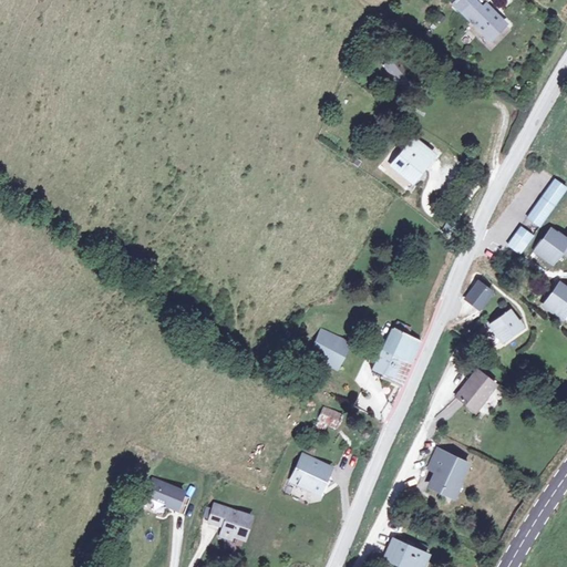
[(475,0),(457,0),(454,4),(492,40),(507,24),(487,4),(484,9),(475,0)]
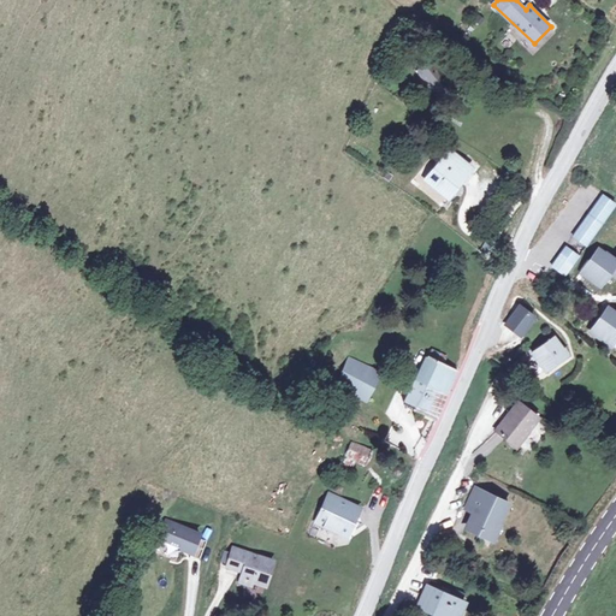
[(449,61),(438,70),(451,88),(461,80),(449,61)]
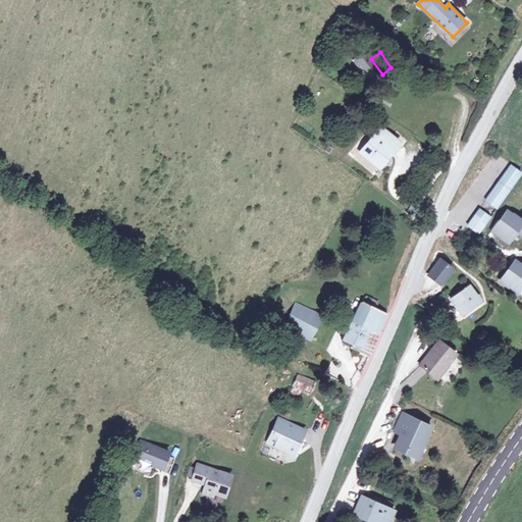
[(364,72),(371,65),(360,54),(353,61),(364,72)]
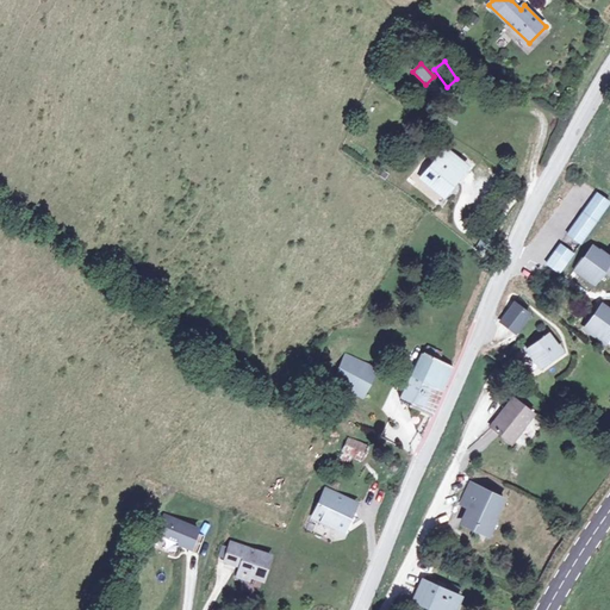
[(464,151),(442,176),(460,193),(473,178),(477,180),(485,169),(464,151)]
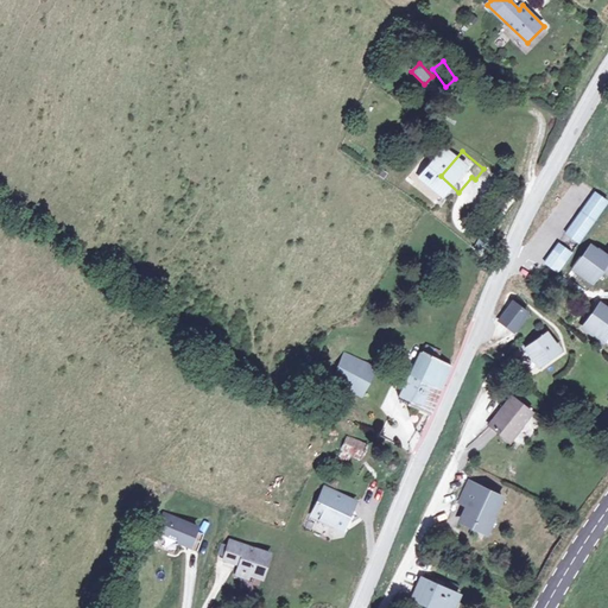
[(569,225),(583,234),(607,197),(607,195),(596,185),(569,225)]
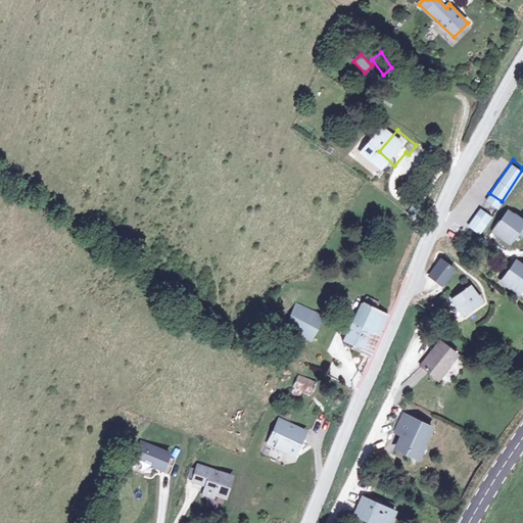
[(489,193),(479,207),(485,211),(488,207),(493,211),(502,201),(489,193)]
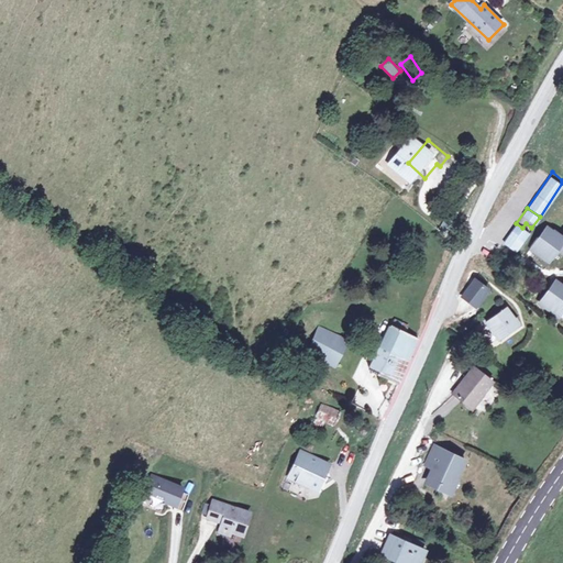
[(442,219),(451,224),(455,219),(446,212),(442,219)]
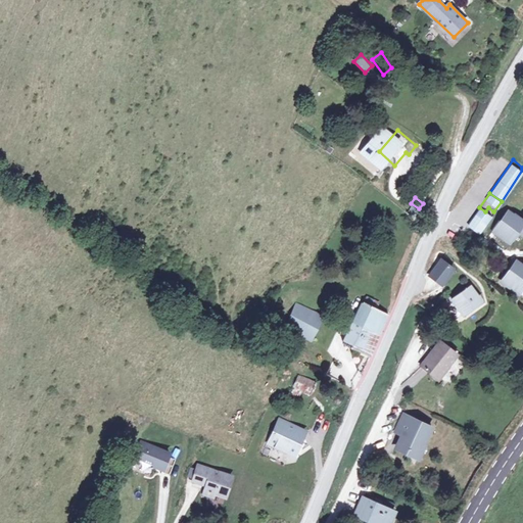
[(414,216),(419,208),(411,203),(406,209),(414,216)]
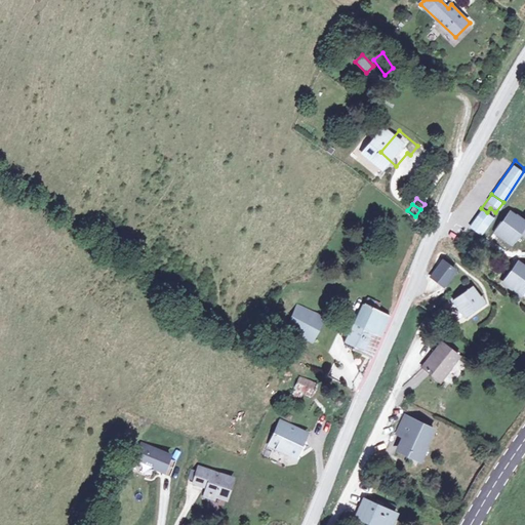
[(502,216),(496,226),(510,236),(515,231),(517,232),(520,227),(524,230),(524,211),(519,207),(516,210),(512,207),(506,217),(502,216)]
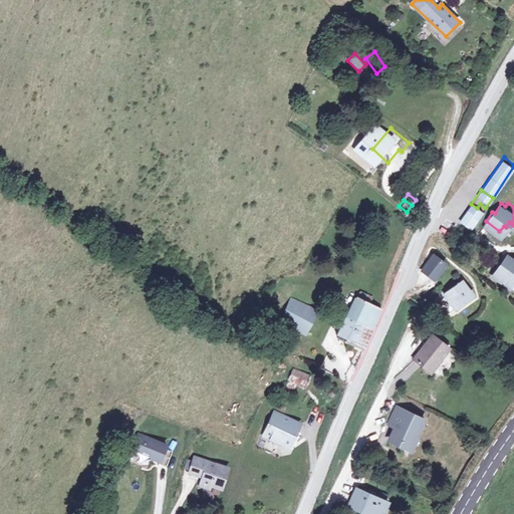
[(477,208),(471,204),(463,216),(474,224),(485,208),(480,204),(477,208)]
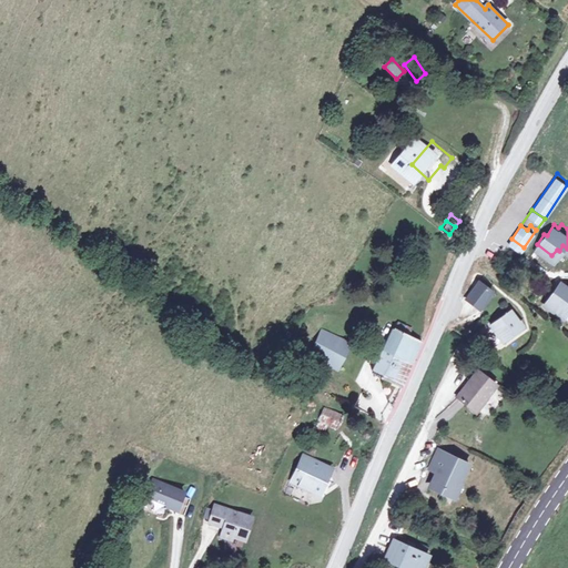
[(561,281),(547,300),(564,312),(567,307),(567,308),(567,285),(567,286),(561,281)]
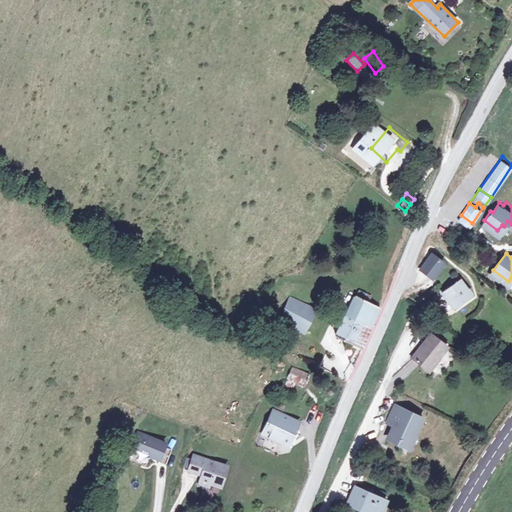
[(433,254),(421,269),(435,278),(445,263),(433,254)]
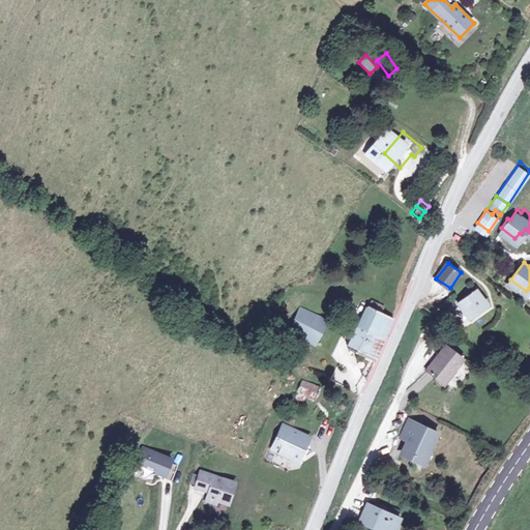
[(479,292),(460,302),(470,321),(490,311),(479,292)]
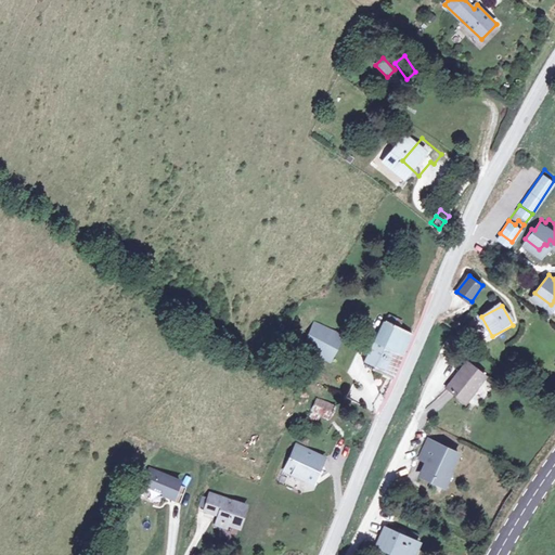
[(390,314),(368,364),(394,376),(396,377),(414,333),(408,330),(410,323),(390,314)]
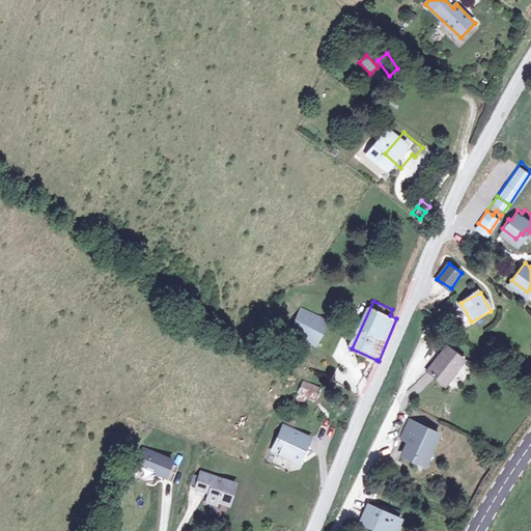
[(333,318),(304,306),(292,330),(303,335),(300,339),(318,347),(333,318)]
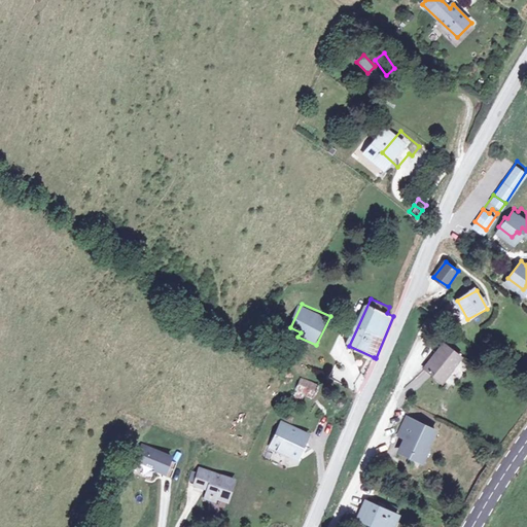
[(449,337),(432,360),(449,374),(467,349),(449,337)]
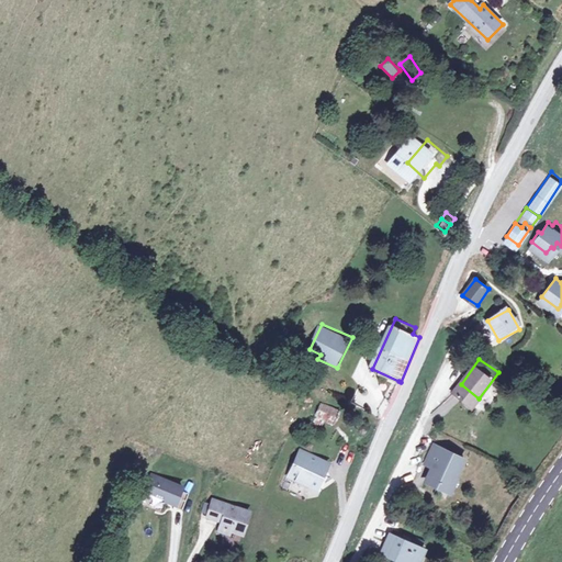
[(340,397),(318,386),(311,398),(333,411),(340,397)]
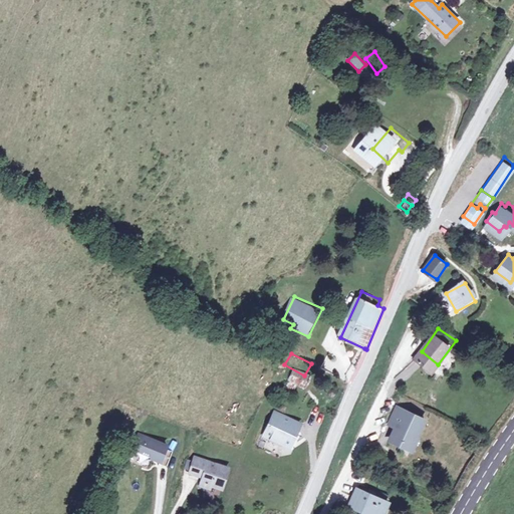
[(324,357),(320,369),(329,373),(334,360),(324,357)]
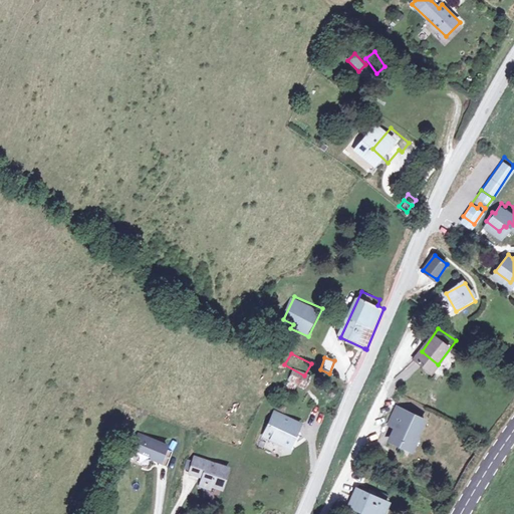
[(401,404),(392,422),(402,427),(396,439),(415,448),(429,418),(401,404)]
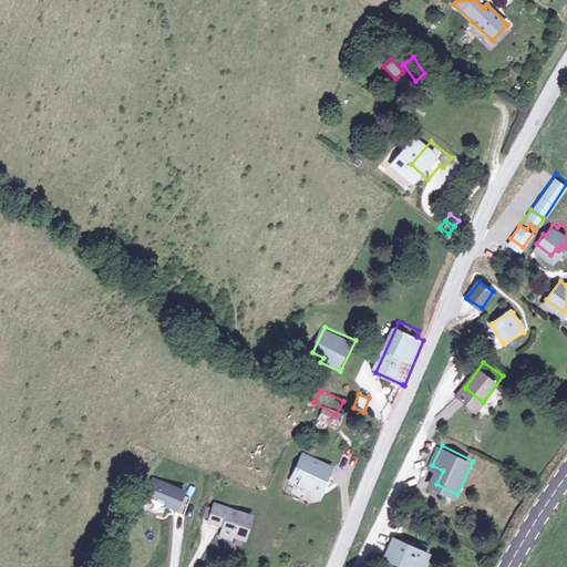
[(302,456),(291,482),(320,494),(331,467),(302,456)]
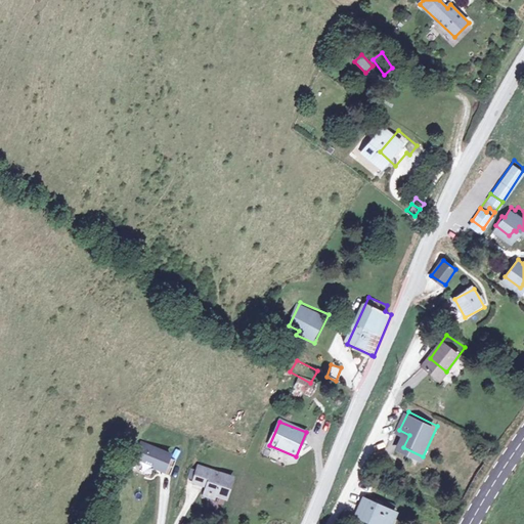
[(147,438),(142,453),(170,464),(170,467),(178,469),(184,454),(176,450),(177,448),(147,438)]
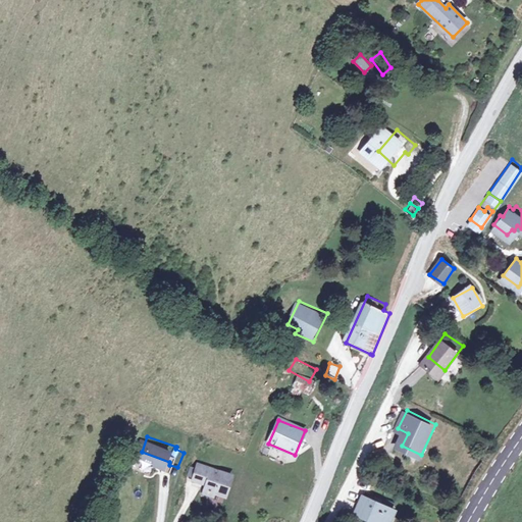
[(199,465),(195,480),(208,484),(206,489),(226,496),(232,475),(199,465)]
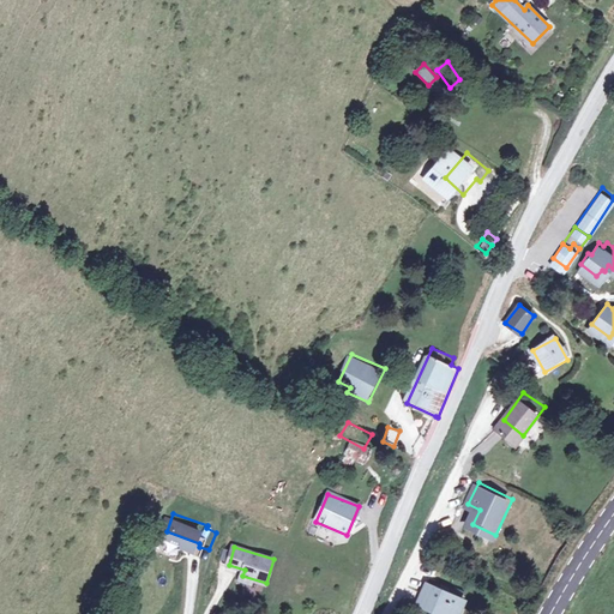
[(426,582),(417,602),(439,613),(438,613),(455,613),(461,600),(426,582)]
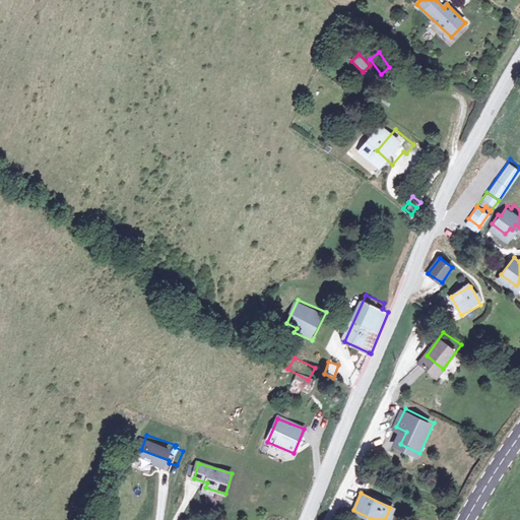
All buildings are outlined.
